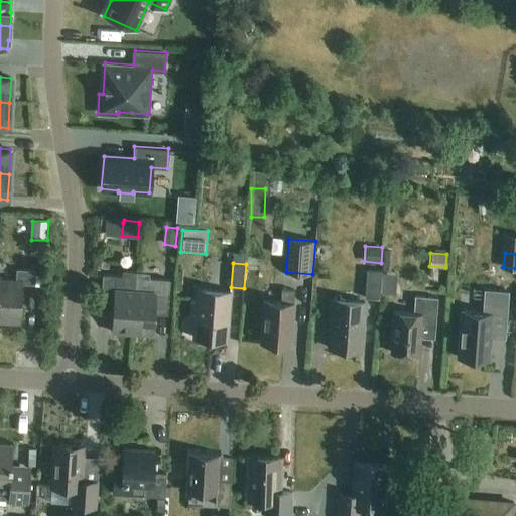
[(0,279),(0,323),(20,324),(22,284),(34,285),(34,271),(16,270),(15,280),(0,279)]
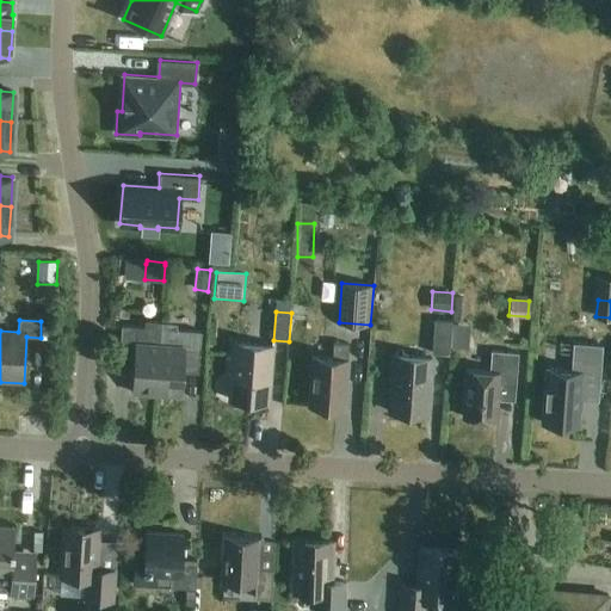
[(450,356),(452,321),(436,320),(433,353),(450,356)]
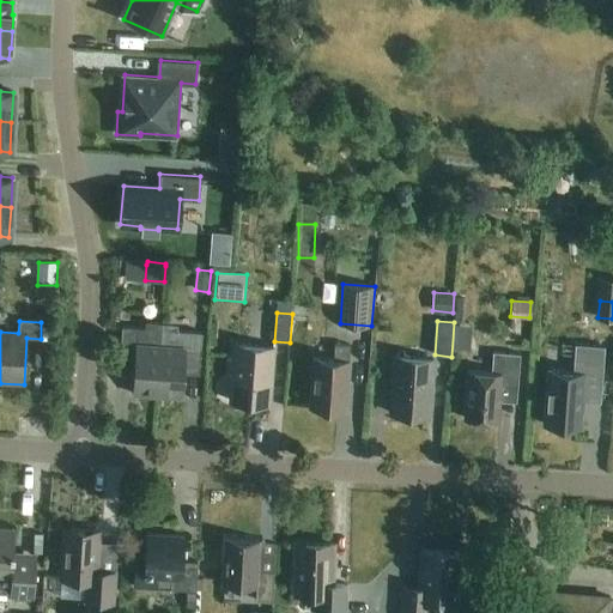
[(157,396),(162,323),(146,323),(146,329),(122,327),(120,360),(134,362),(132,395),(157,396)]
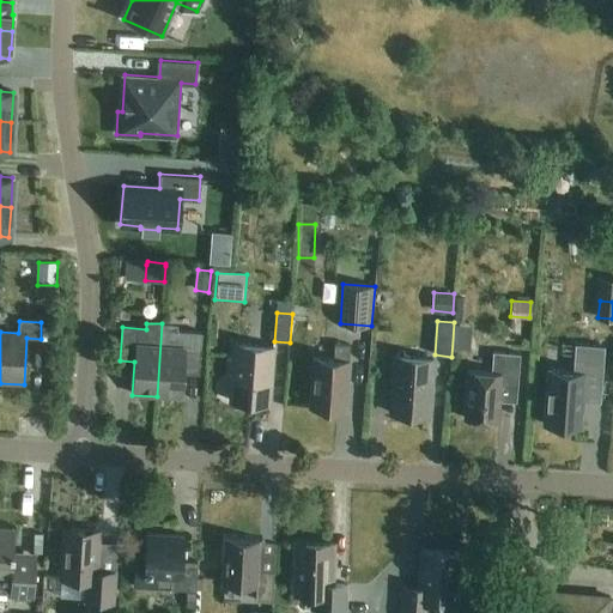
[(162,323),(157,396),(182,399),(184,365),(200,366),(201,333),(177,332),(178,325),(162,323)]
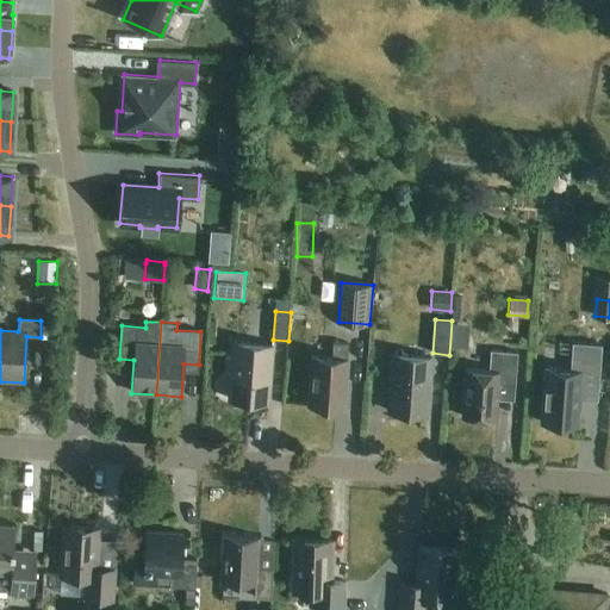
[(545,368),(541,423),(559,424),(559,428),(572,429),(573,425),(579,425),(580,399),(583,377),(599,378),(602,344),(572,342),(571,371),(545,368)]
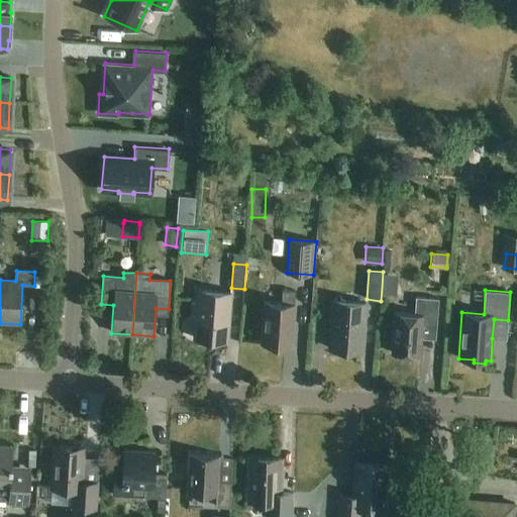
[(227,341),(230,294),(197,291),(194,339),(227,341)]
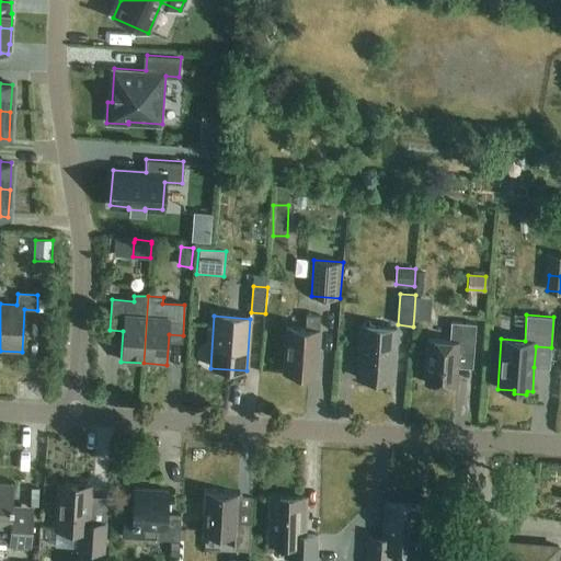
[(319,331),(320,317),(306,316),(305,330),(286,329),(283,374),(317,376),(320,331),(319,331)]
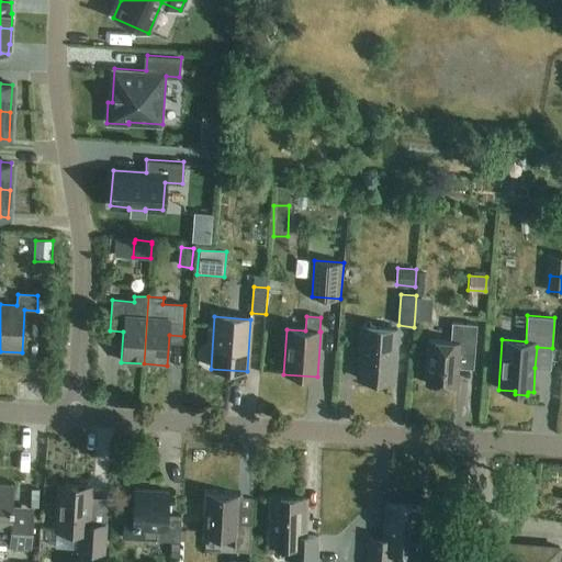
[(474,356),(476,325),(451,323),(450,341),(428,340),(426,384),(457,386),(459,355),(474,356)]
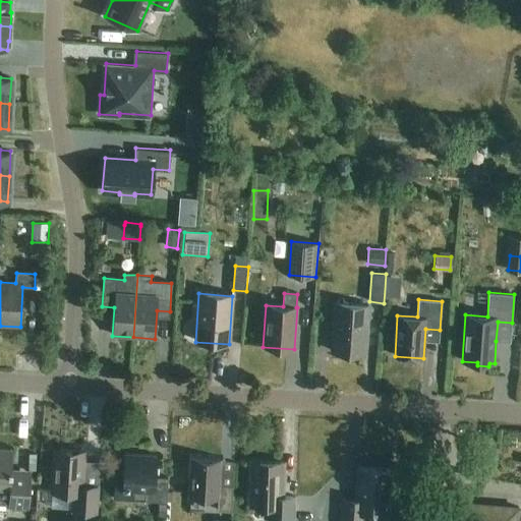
[(364,354),(368,305),(335,303),(332,351),(364,354)]
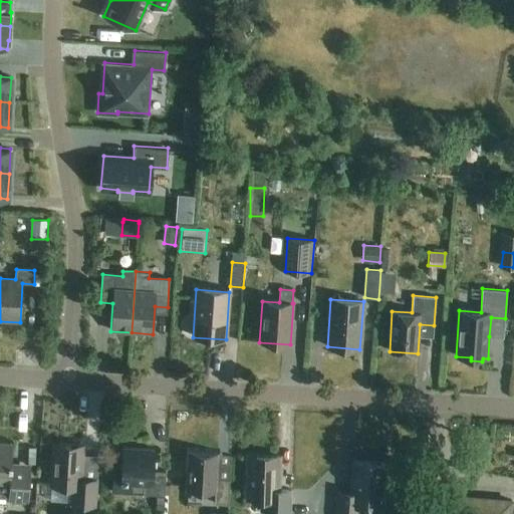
[(154,427),(155,446),(165,445),(164,427),(154,427)]
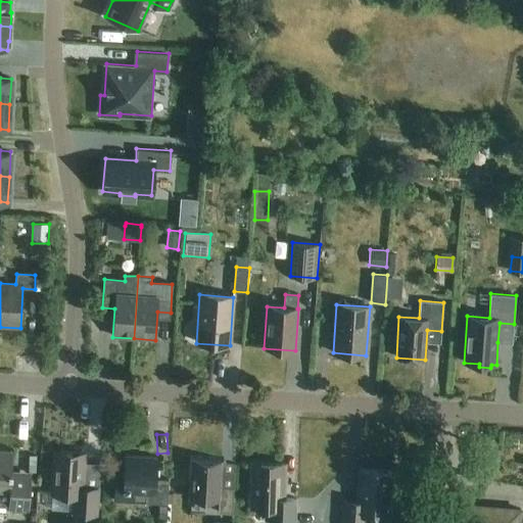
[(98,514),(99,487),(84,486),(86,452),(54,450),(52,493),(74,494),(73,513),(98,514)]
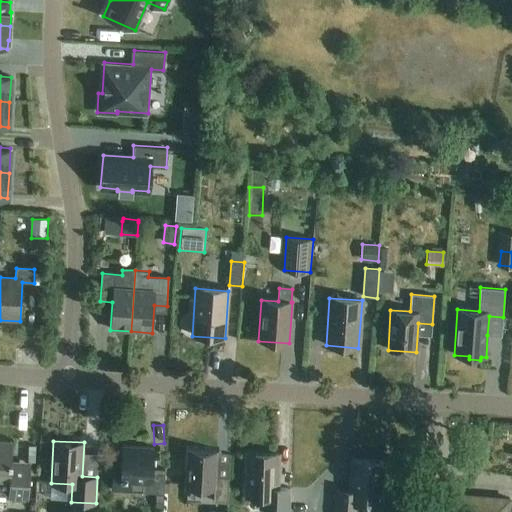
[(0,494),(8,495),(8,498),(29,499),(31,465),(9,463),(10,443),(0,442),(0,494)]
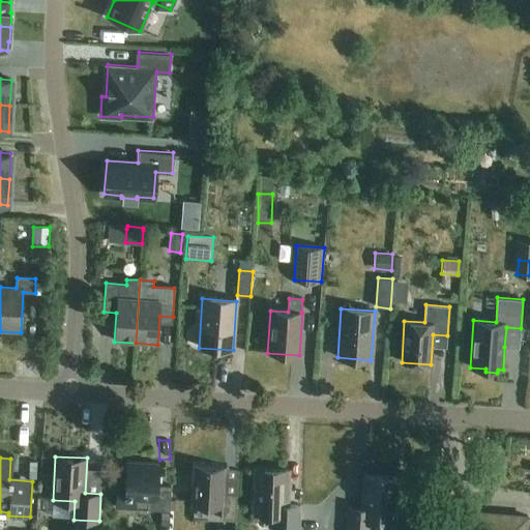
[(158,484),(159,463),(127,462),(126,483),(117,483),(117,506),(171,508),(172,484),(158,484)]
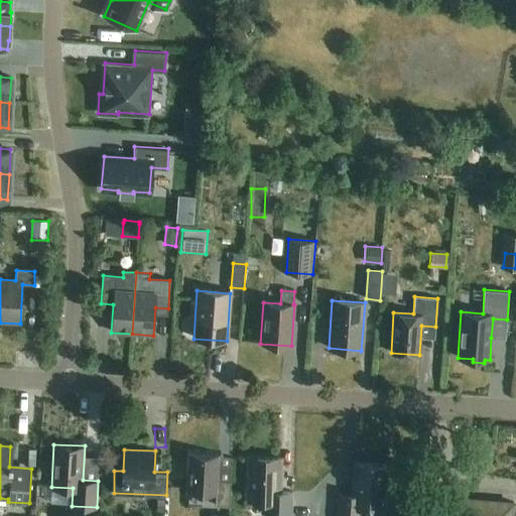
[(229,507),(231,482),(217,481),(218,457),(189,455),(187,493),(216,495),(215,506),(229,507)]
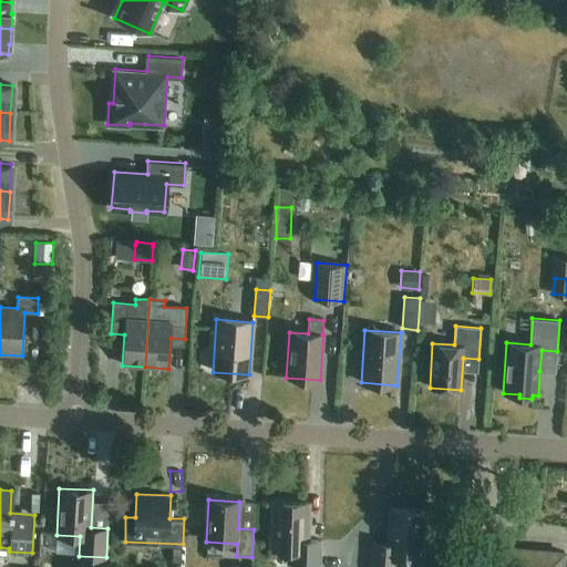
[(272,503),(272,548),(291,549),(291,566),(321,566),(321,542),(307,540),(308,504),(272,503)]
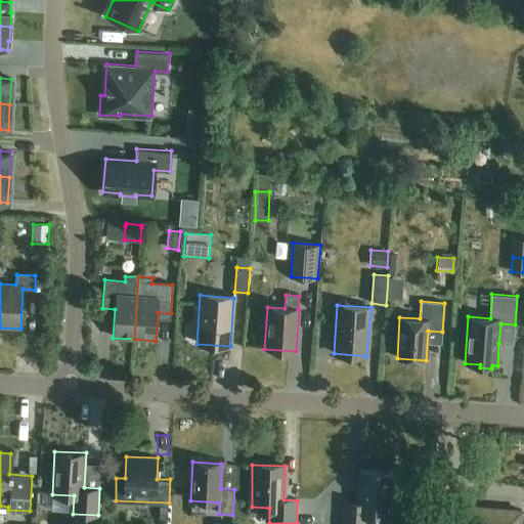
[(390,519),(393,473),(360,471),(358,504),(346,503),(344,523),(367,523),(368,517),(390,519)]
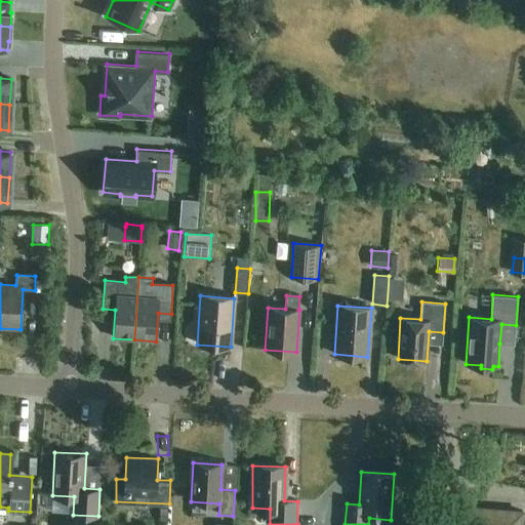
[(501,505),(520,503),(518,487),(500,488),(501,505)]
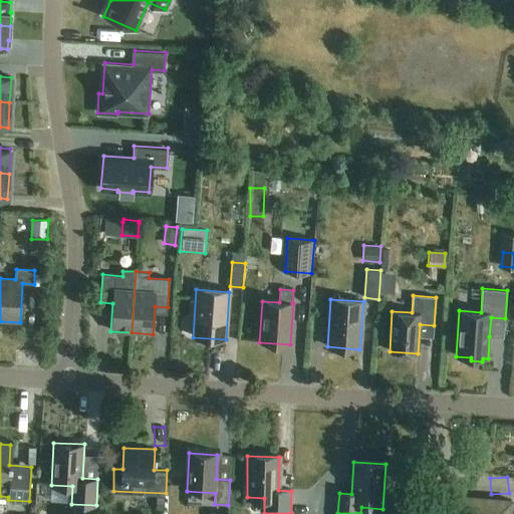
[(164,512),(165,499),(157,499),(156,511),(164,512)]
